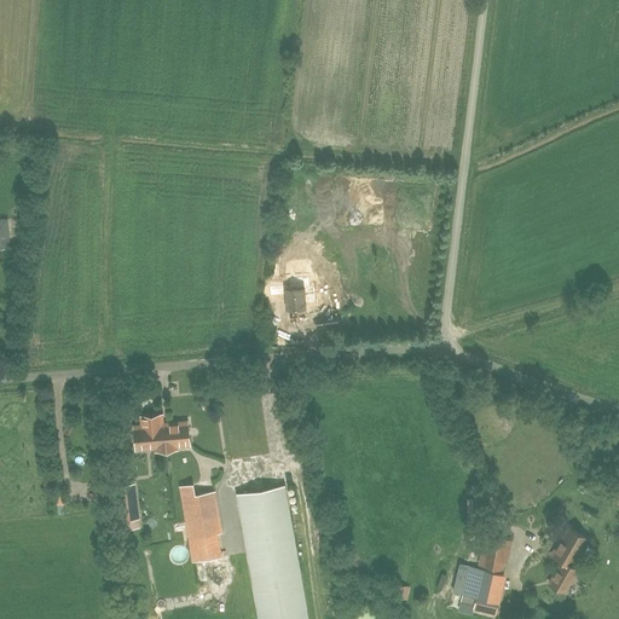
[(3,249),(10,248),(7,219),(0,219),(0,249),(3,250),(3,249)]
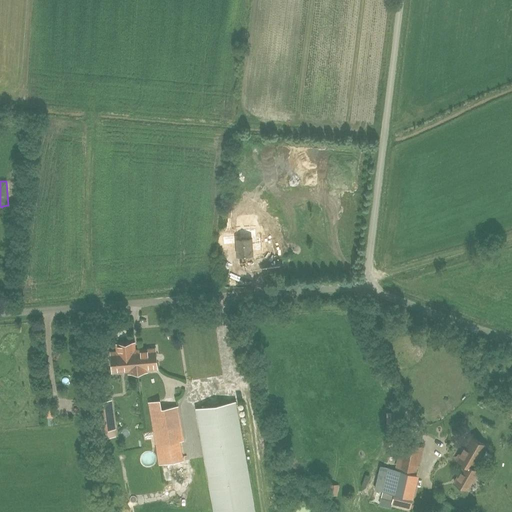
[(261,199),(249,199),(249,217),(261,217),(261,199)]
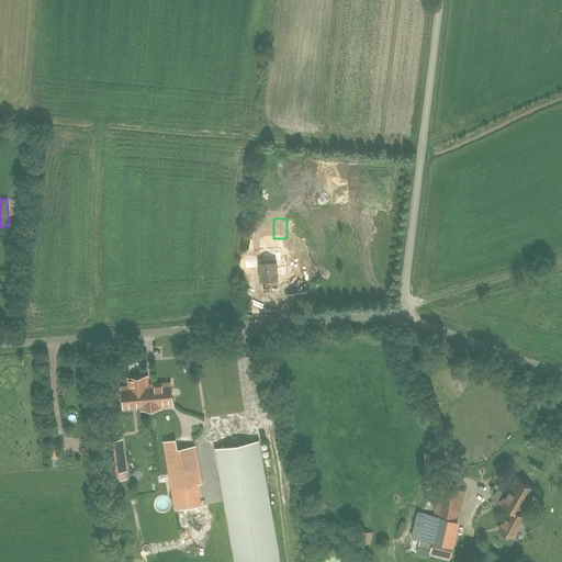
[(260,281),(277,280),(276,261),(269,261),(268,253),(262,254),(263,262),(259,262),(260,281)]
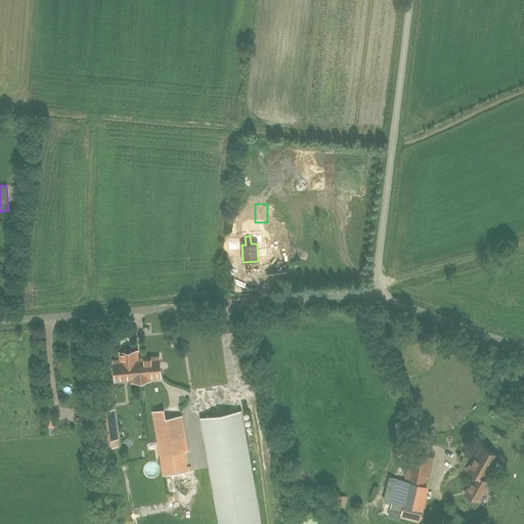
[(184,339),(175,341),(176,347),(185,345),(184,339)]
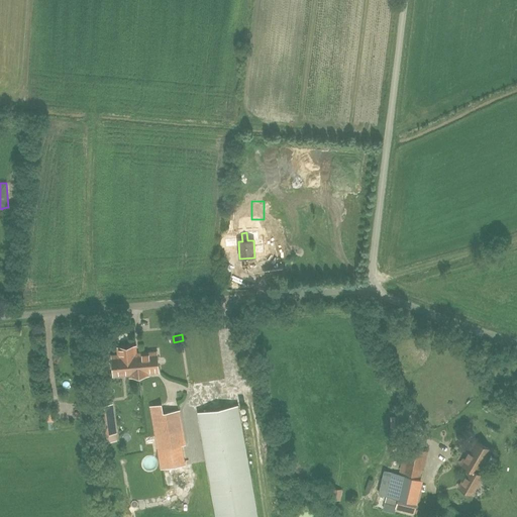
[(147,375),(147,373),(158,372),(157,352),(136,353),(135,346),(126,347),(128,362),(137,360),(138,376),(147,375)]
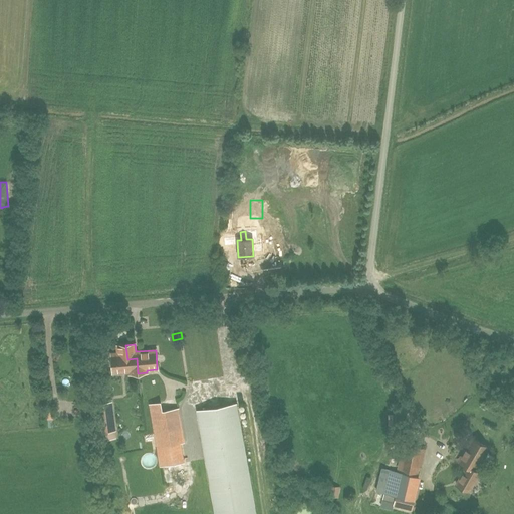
[(127,359),(125,345),(116,346),(117,353),(111,353),(112,373),(129,371),(130,374),(138,373),(137,358),(127,359)]
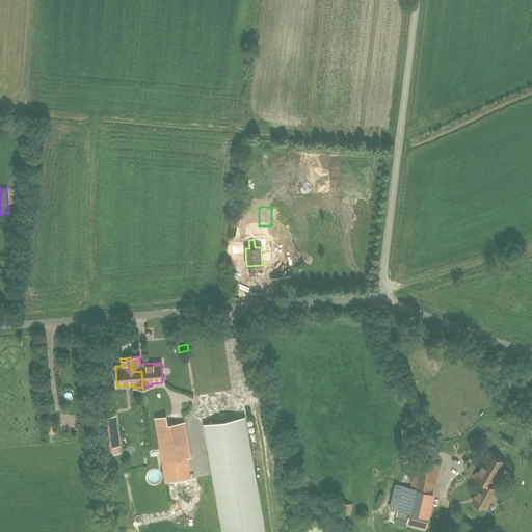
[(116,417),(99,419),(102,448),(120,446),(116,417)]
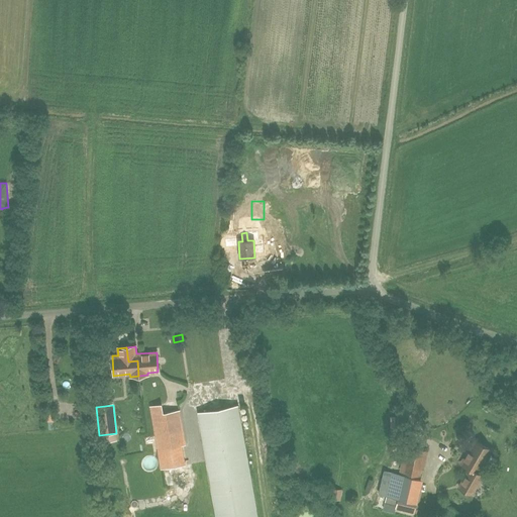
[(256,516),(237,405),(197,412),(215,516),(256,516)]
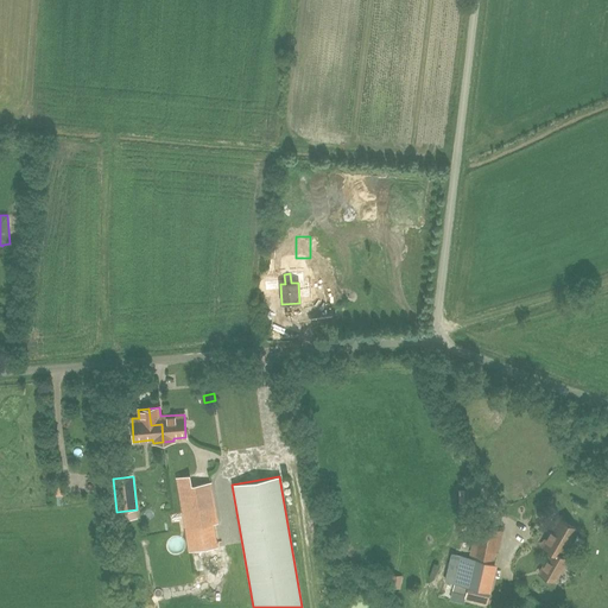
[(185,529),(217,524),(210,483),(179,488),(178,481),(182,481),(182,477),(177,477),(185,529)]
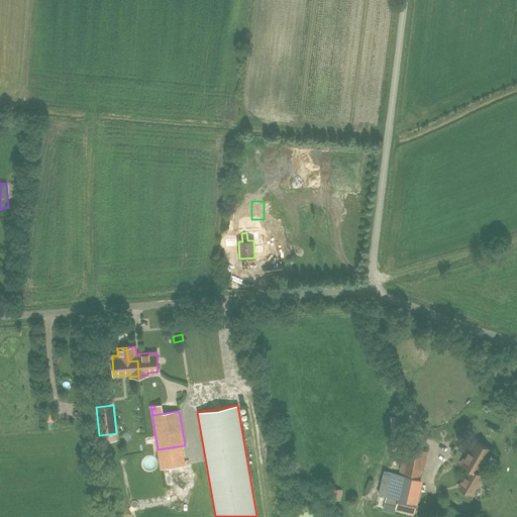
[(477,473),(490,450),(475,441),(463,459),(466,460),(462,466),(469,470),(458,487),(472,495),(482,476),(477,473)]
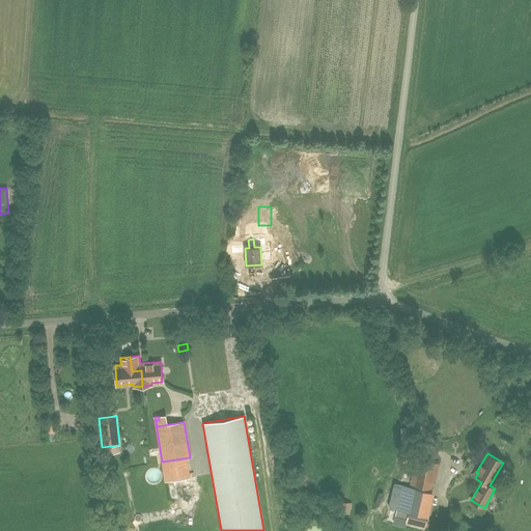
[(411,484),(426,487),(428,480),(435,482),(438,465),(416,460),(411,484)]
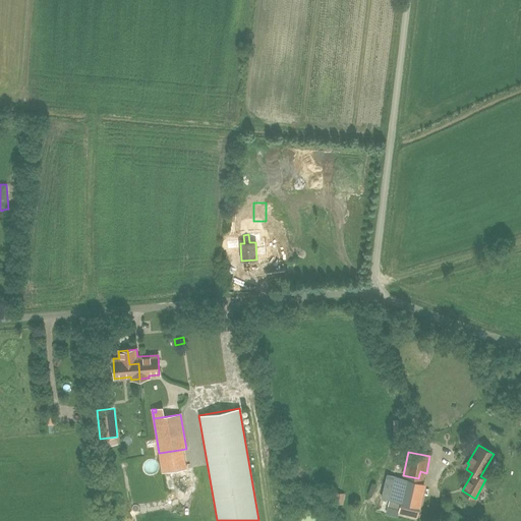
[(394,476),(392,476),(386,475),(381,499),(381,500),(390,502),(390,500),(389,500),(394,476)]
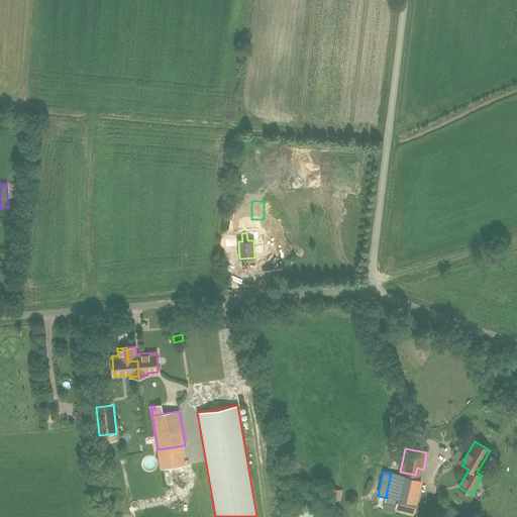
[(416,509),(422,480),(391,473),(386,496),(399,499),(398,505),(416,509)]
